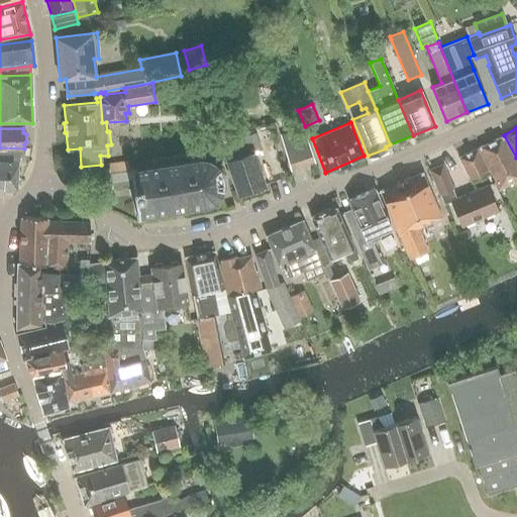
[(290,171),(315,163),(303,128),(280,136),(290,171)]
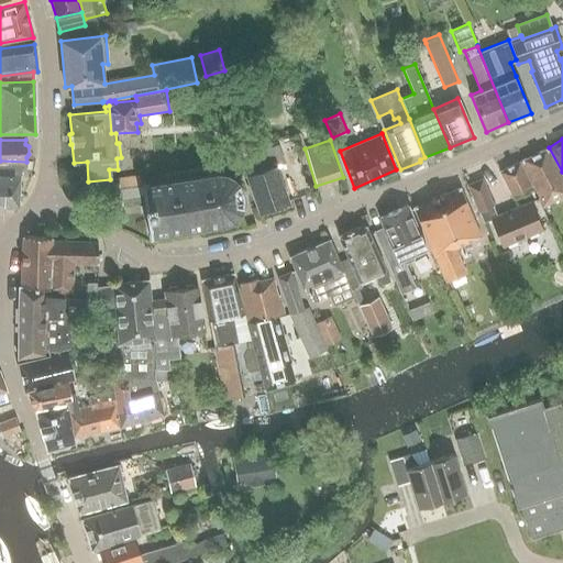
[(278,145),(269,148),(275,165),(284,162),(278,145)]
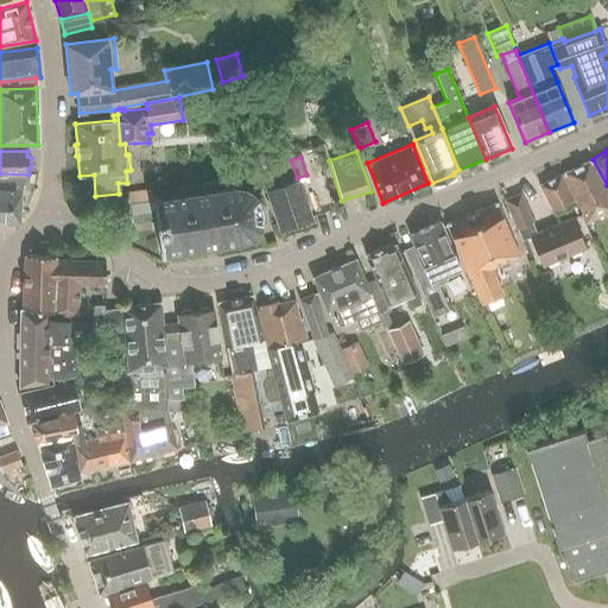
[(265,187),(279,228),(297,222),(298,225),(308,221),(306,219),(311,217),(291,160),(248,176),(254,190),(265,187)]
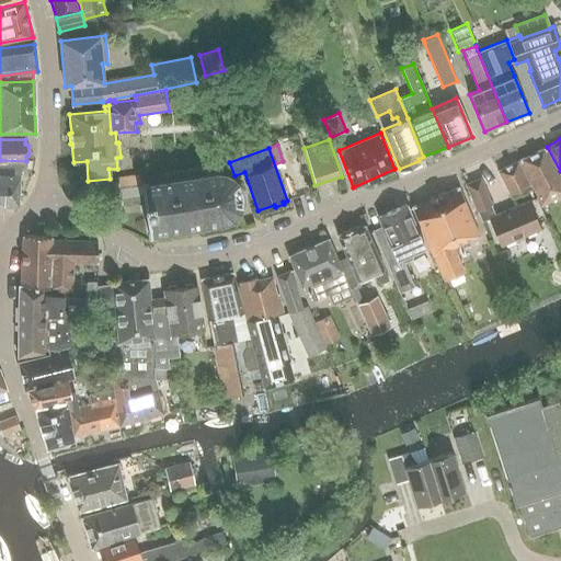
[(541,204),(560,194),(560,175),(545,148),(519,160),(524,169),(541,204)]
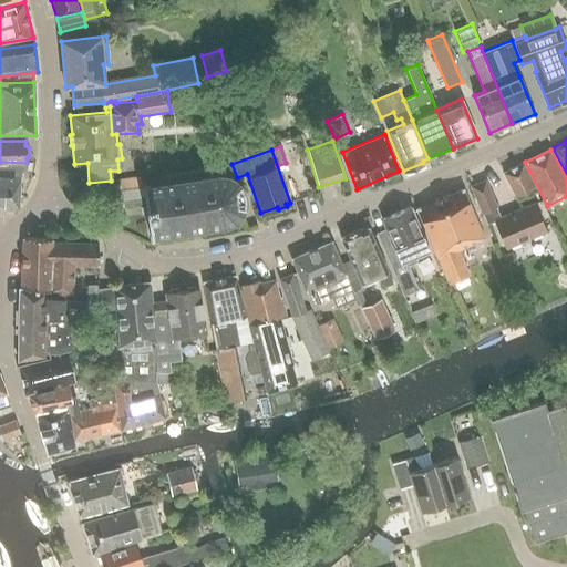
[(516,197),(535,187),(527,172),(523,163),(503,173),(516,197)]
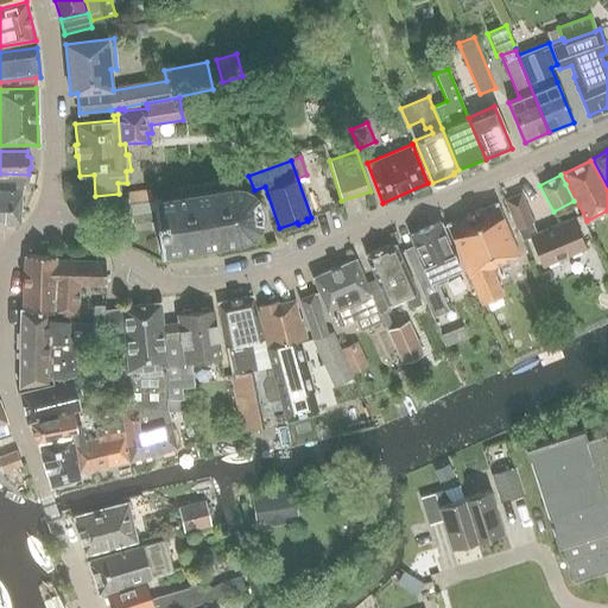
[(0,223),(19,225),(21,176),(6,176),(6,183),(0,182),(0,223)]
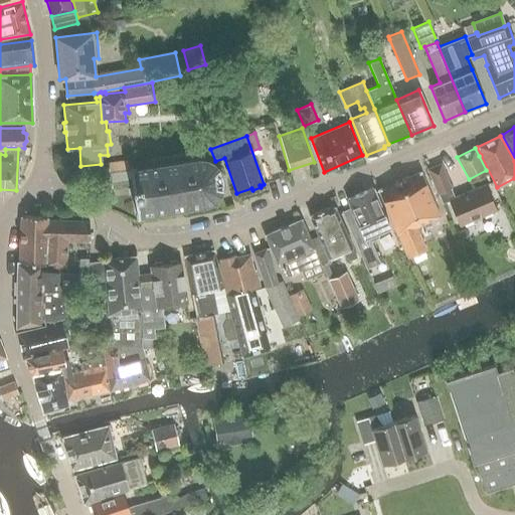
[(136,214),(139,214),(202,203),(209,201),(215,196),(220,189),(221,182),(221,174),(217,167),(212,161),(205,158),(197,157),(129,168),(129,171),(131,185),(136,214)]
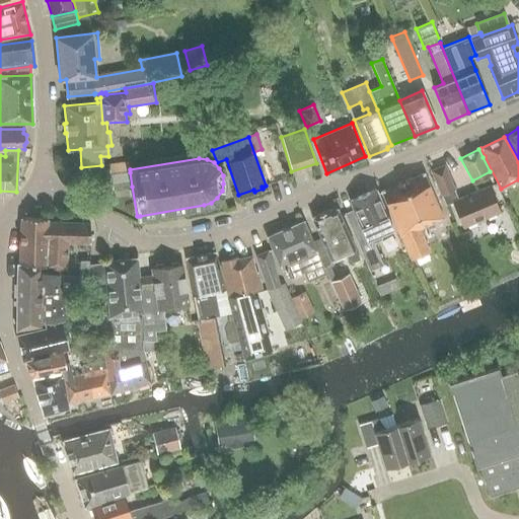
[(431,170),(441,195),(454,190),(444,165),(431,170)]
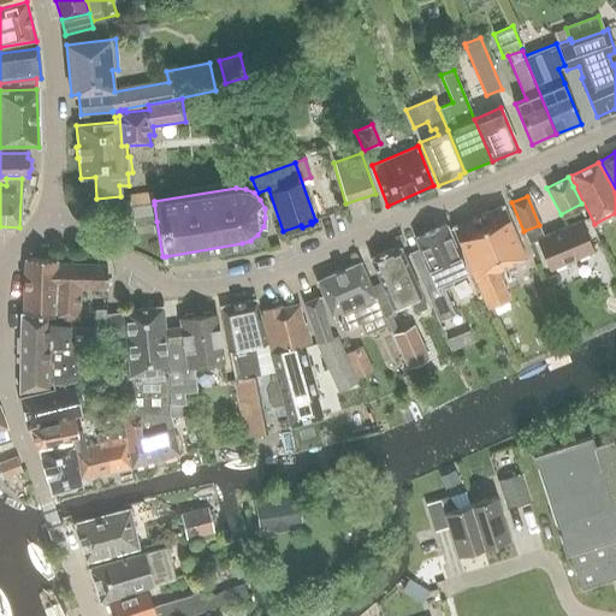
[(134,225),(157,221),(154,205),(131,208),(134,225)]
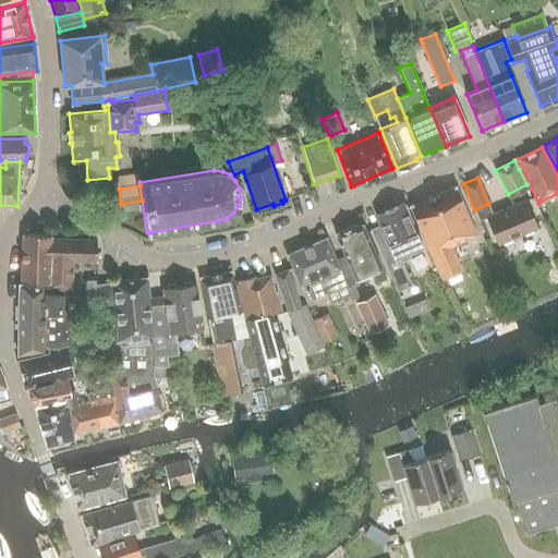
[(441,279),(460,271),(449,244),(475,233),(456,186),(410,206),(441,279)]
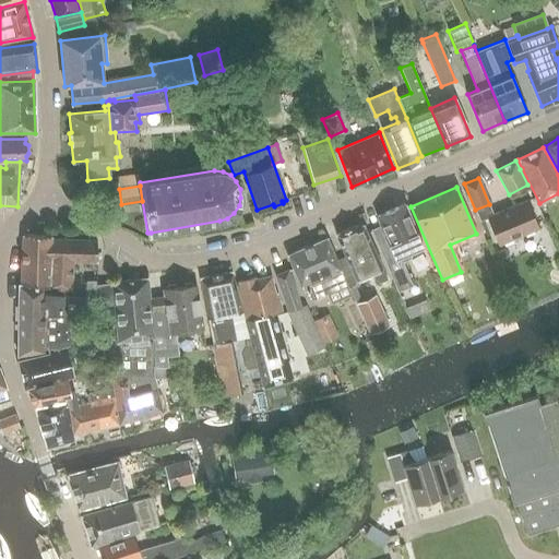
[(488,217),(499,242),(536,227),(524,199),(492,212),(489,204),(475,210),(479,221),(488,217)]
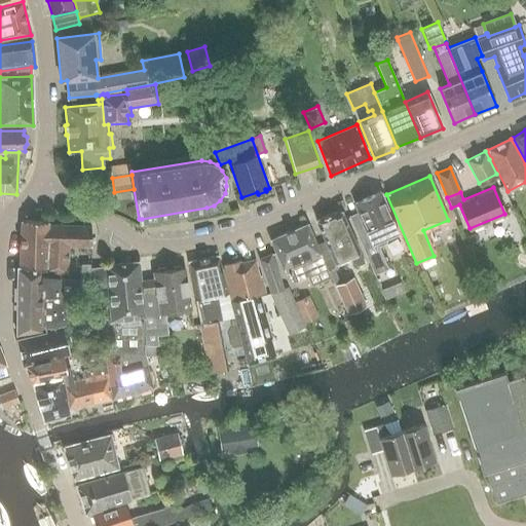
[(374,273),(387,267),(378,246),(385,243),(387,235),(398,231),(380,192),(354,203),(355,209),(347,212),(374,273)]
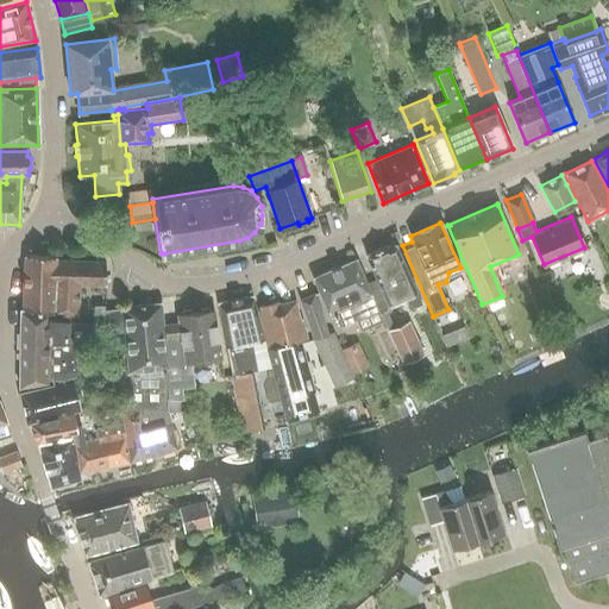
[(365,255),(376,278),(387,303),(403,297),(413,307),(421,303),(395,244),(389,248),(389,245),(365,255)]
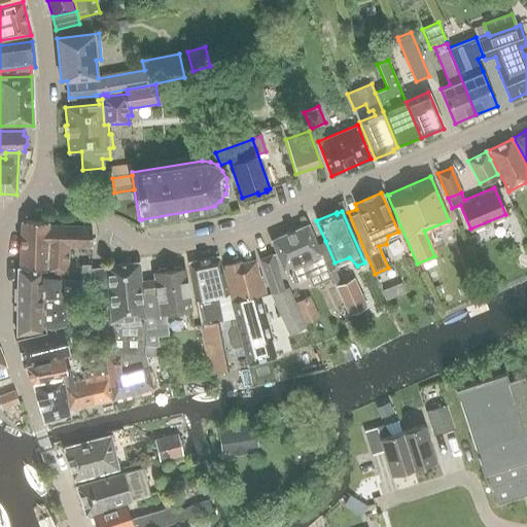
[(20,268),(41,272),(67,275),(67,274),(67,262),(68,248),(92,248),(92,227),(48,225),(48,222),(22,221),(20,268)]
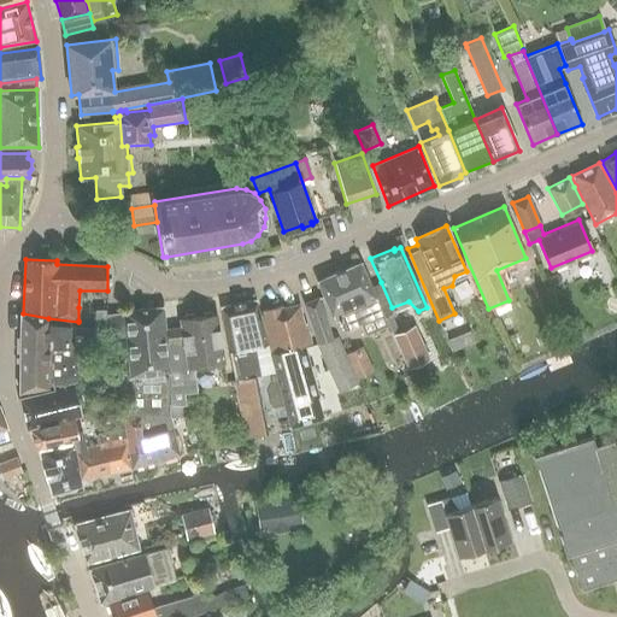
[(381,311),(370,287),(360,263),(317,281),(333,321),(339,319),(344,330),(362,323),(366,334),(387,325),(381,311)]
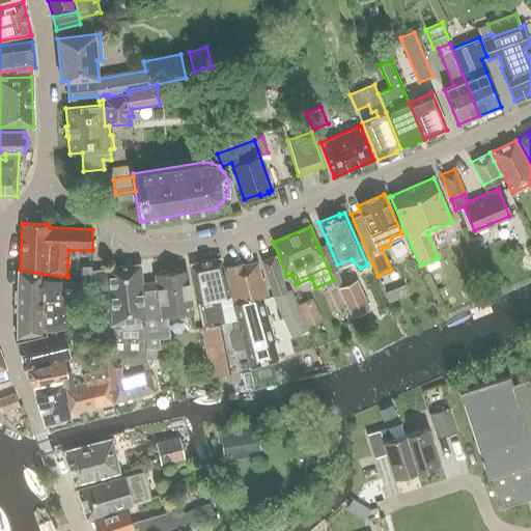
[(479,236),(470,241),(474,250),(483,246),(479,236)]
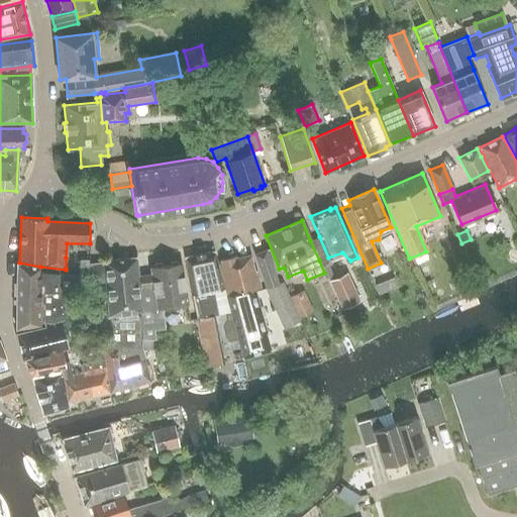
[(330,262),(328,257),(319,236),(310,240),(319,261),(324,273),(326,272),(330,281),(335,279),(328,264),(330,262)]
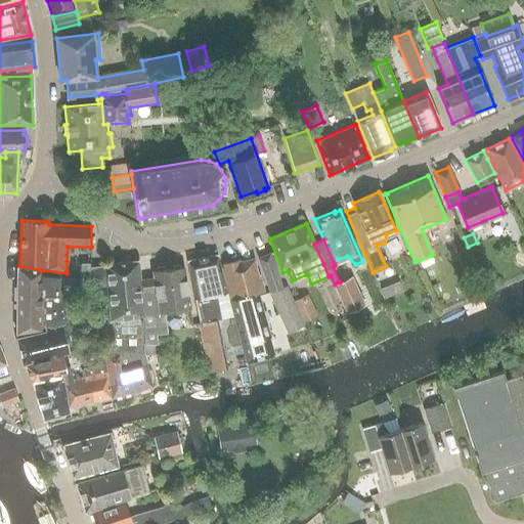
[(258,258),(270,291),(286,285),(287,285),(285,281),(280,282),(270,253),(258,258)]
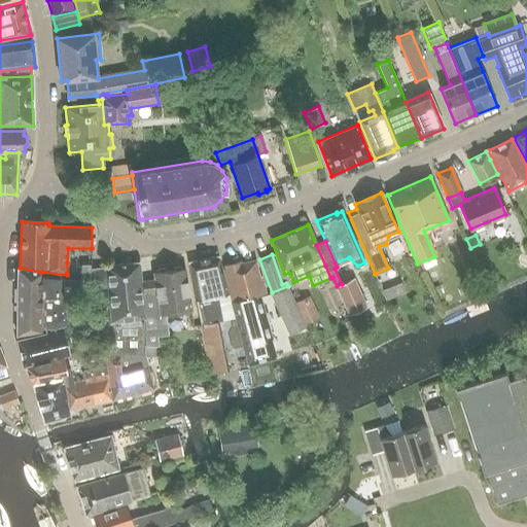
[(197,302),(201,324),(218,320),(213,296),(227,293),(218,256),(188,262),(197,302)]
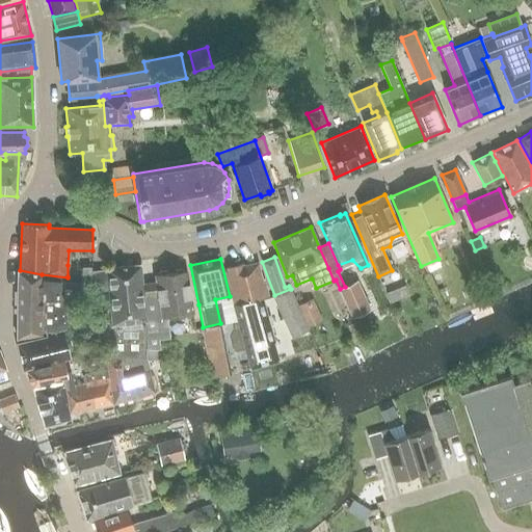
[(269,296),(264,277),(261,278),(258,263),(243,266),(242,264),(227,268),(228,270),(224,271),(233,304),(234,304),(250,368),(278,360),(273,342),(274,342),(262,298),(269,296)]
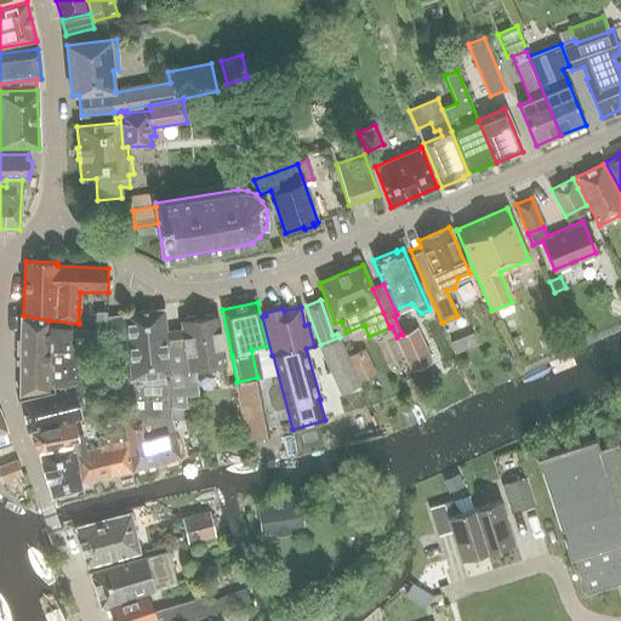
[(170,419),(170,408),(169,375),(171,375),(164,309),(124,313),(124,314),(107,317),(106,312),(96,313),(95,342),(126,337),(130,379),(123,380),(119,393),(120,397),(124,420),(170,419)]
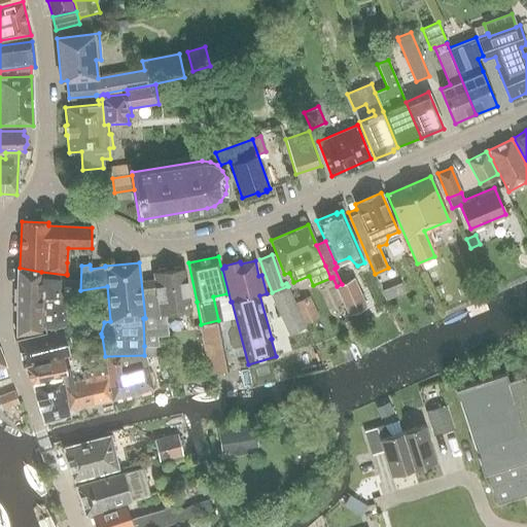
[(18,268),(16,335),(40,331),(41,327),(55,327),(68,323),(68,318),(71,318),(72,296),(75,296),(79,280),(59,279),(59,278),(41,276),(41,272),(20,268),(18,268)]
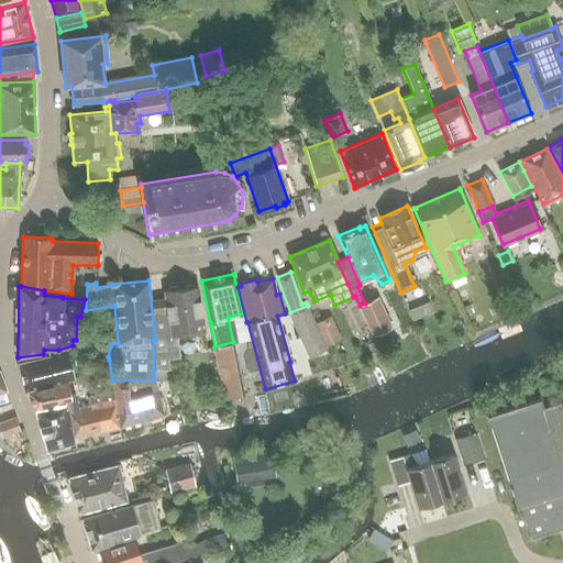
[(154,370),(164,370),(169,370),(168,359),(180,357),(177,337),(191,335),(205,333),(197,286),(164,290),(165,299),(152,301),(156,338),(156,341),(154,342),(154,370)]
